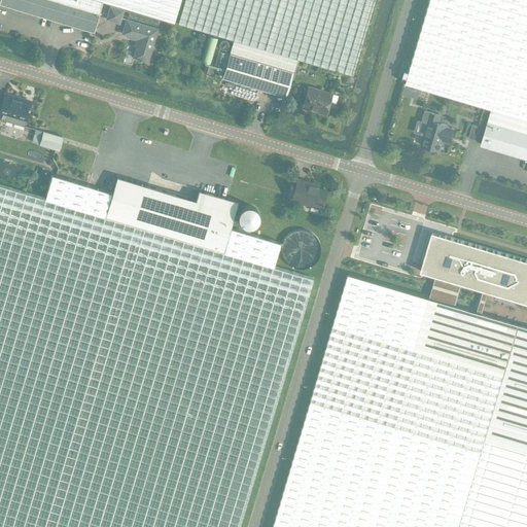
[(0,0),(0,3),(92,31),(101,2),(94,0),(0,0)]
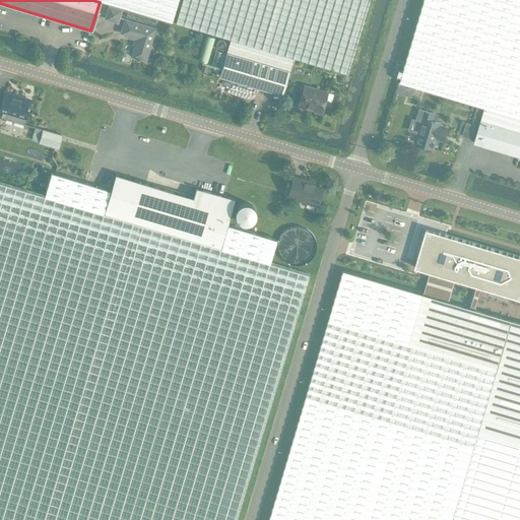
[(92,0),(100,2),(100,1),(172,22),(178,0),(92,0)]
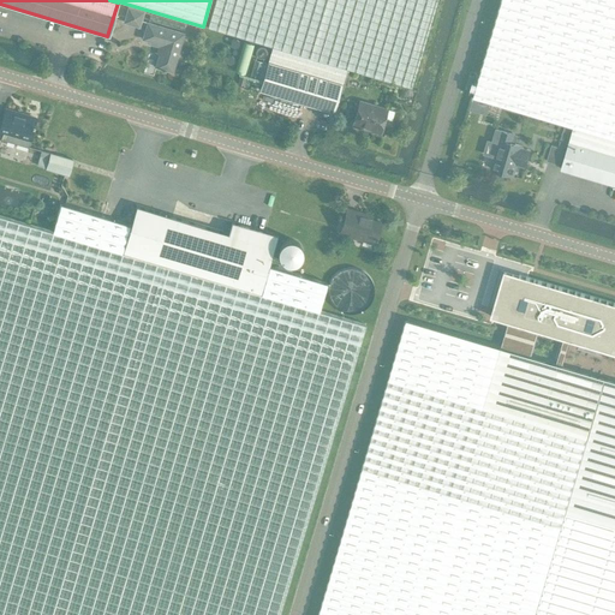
[(215,0),(207,28),(269,47),(345,69),(411,88),(436,0),(215,0)]
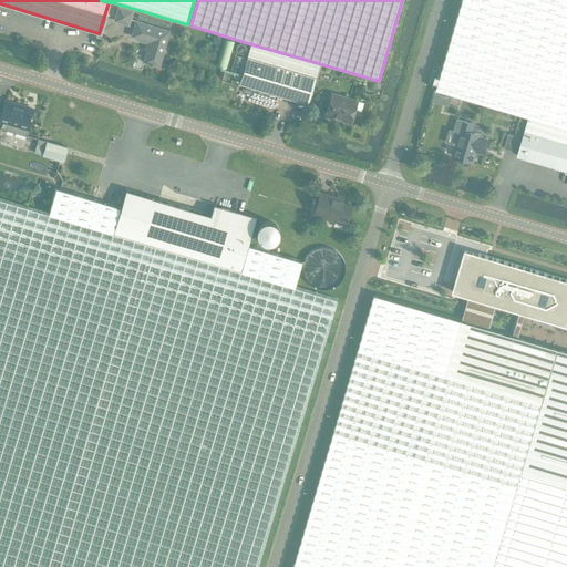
[(566,0),(462,0),(436,89),(528,116),(566,127),(566,0)]
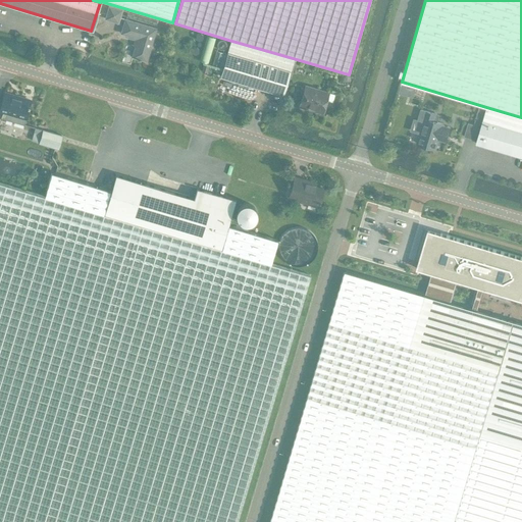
[(145,61),(154,29),(124,19),(119,34),(137,39),(132,57),(145,61)]
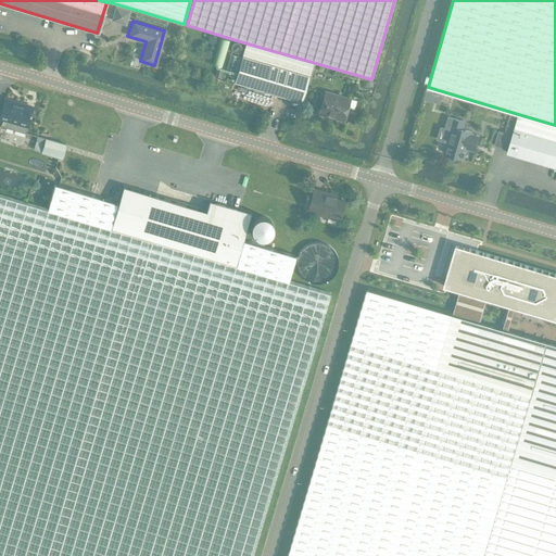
[(312,62),(245,42),(235,80),(301,100),(312,62)]
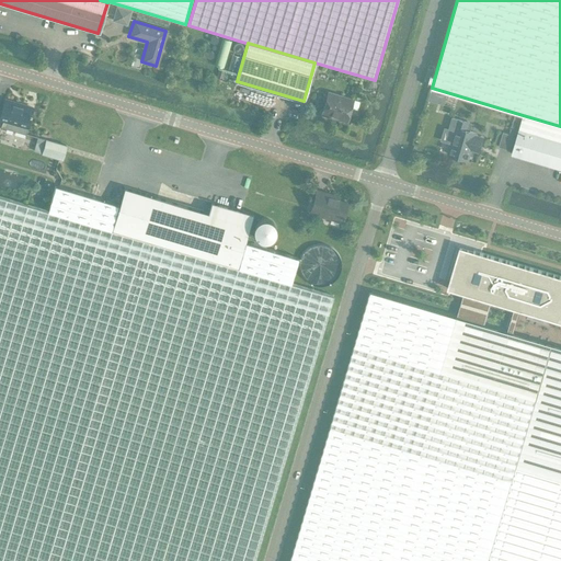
[(346,118),(352,99),(327,92),(320,114),(330,116),(330,114),(346,118)]
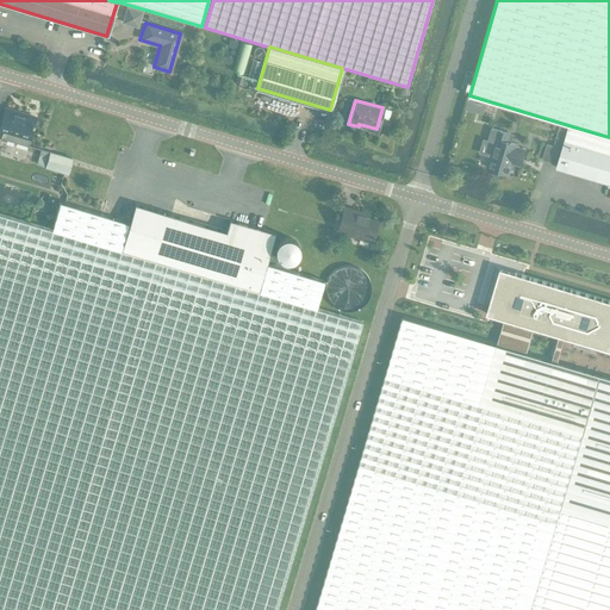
[(0,136),(4,137),(29,145),(31,137),(27,136),(32,117),(4,109),(0,118),(0,117),(0,136)]
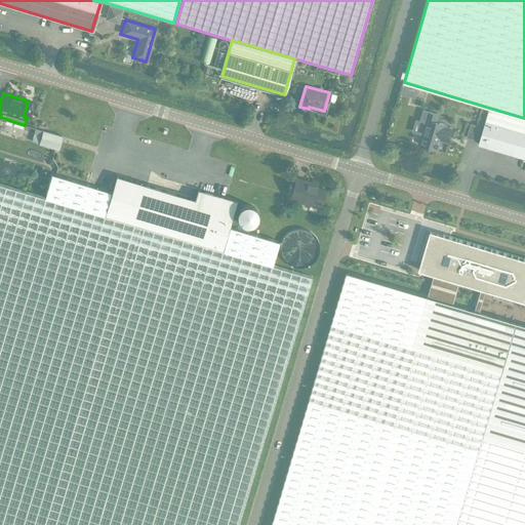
[(524,118),(489,108),(479,144),(524,157),(524,118)]
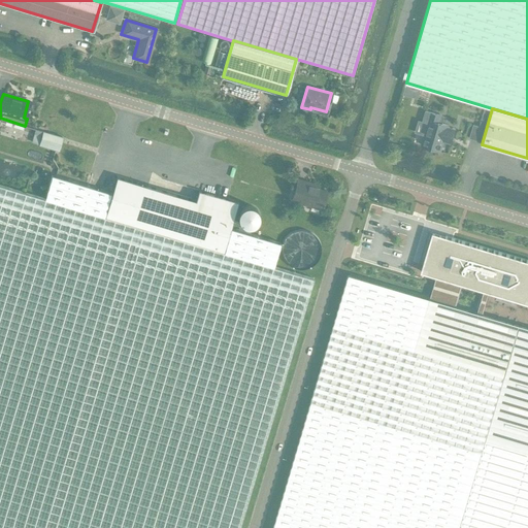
[(440,152),(448,125),(438,122),(440,116),(430,112),(427,125),(430,126),(426,137),(424,136),(421,145),(440,152)]
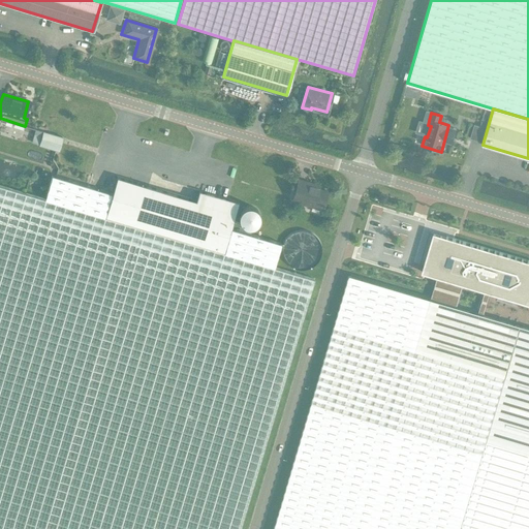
[(58,151),(62,137),(42,131),(38,145),(58,151)]
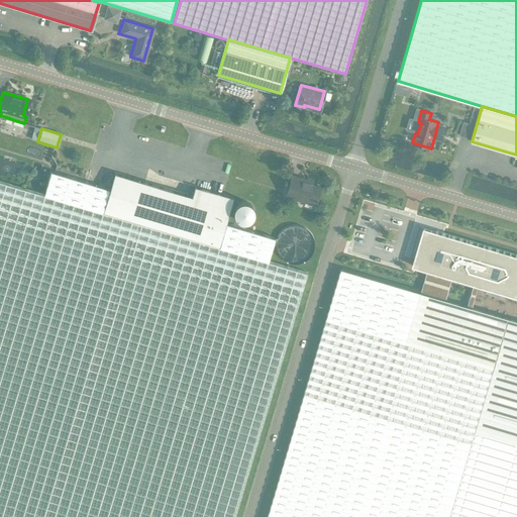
[(218,246),(102,212),(109,189),(50,172),(44,195),(0,181),(0,516),(232,516),(305,272),(268,262),(275,238),(225,223),(218,246)]
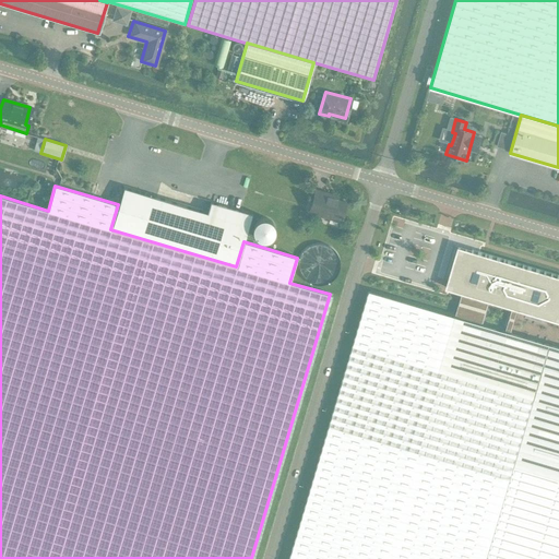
[(118,204),(110,229),(236,266),(252,214),(211,202),(207,212),(123,188),(119,204),(118,204)]
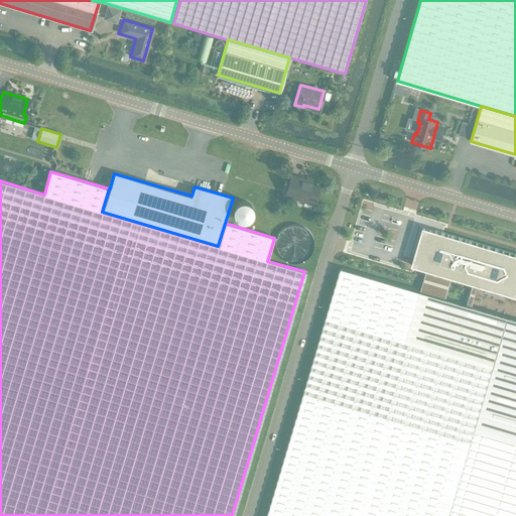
[(313,204),(318,186),(307,183),(308,180),(290,174),(284,196),(313,204)]
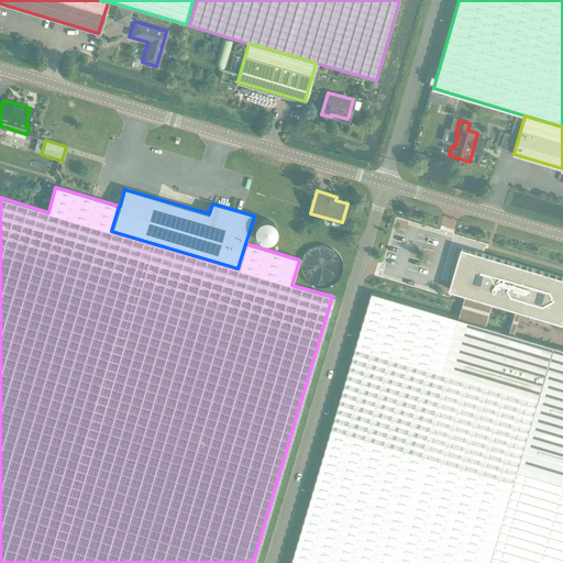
[(256,227),(254,232),(255,239),(258,243),(264,245),(271,244),(275,240),(277,234),(276,229),(272,224),(266,222),(261,223),(256,227)]
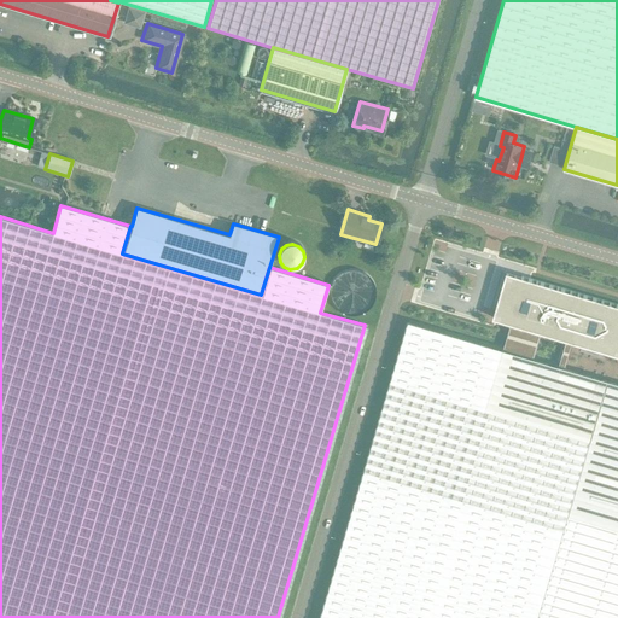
[(503,281),(493,318),(495,319),(511,324),(573,342),(617,355),(617,304),(522,277),(507,272),(503,281)]
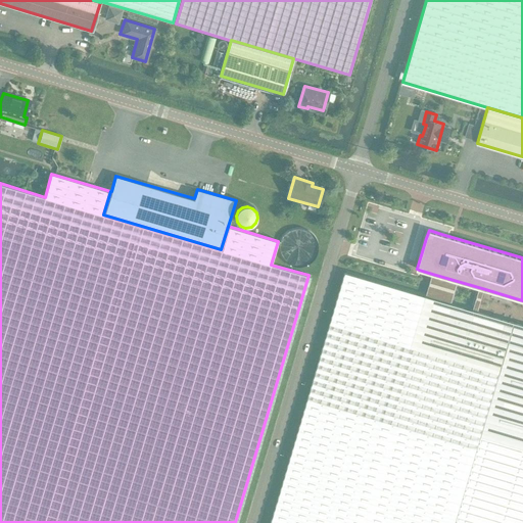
[(346,272),(271,522),(454,522),(514,322),(517,323),(522,302),(522,301),(522,300),(485,289),(432,274),(419,270),(413,291),(346,272)]
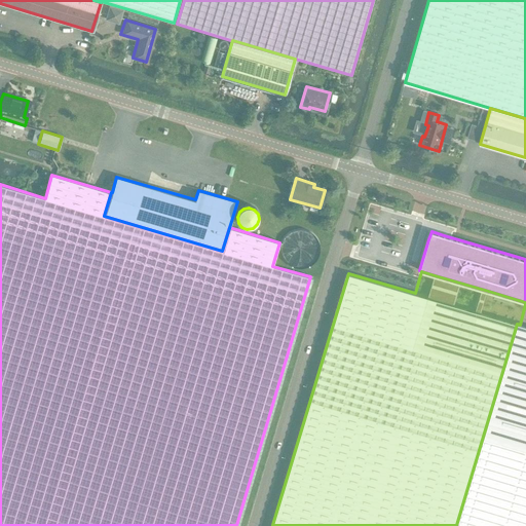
[(456,525),(525,525),(525,326),(520,325),(517,324),(456,525)]
